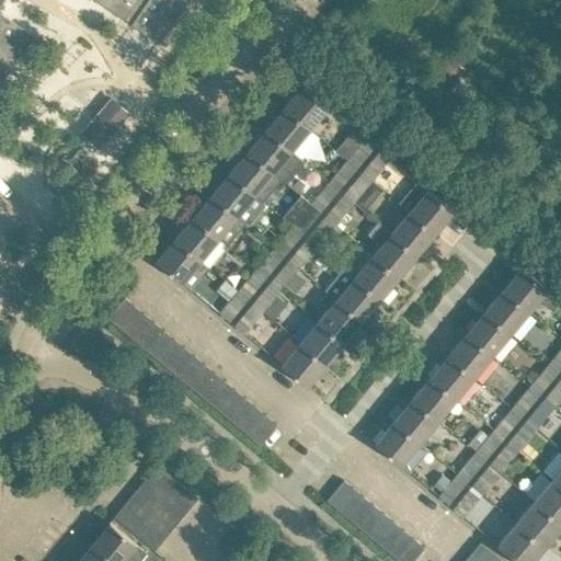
[(0,0),(0,80),(11,65),(9,64),(31,33),(0,11),(0,0),(99,0),(124,16),(126,12),(135,18),(132,22),(158,41),(185,0),(0,0)]
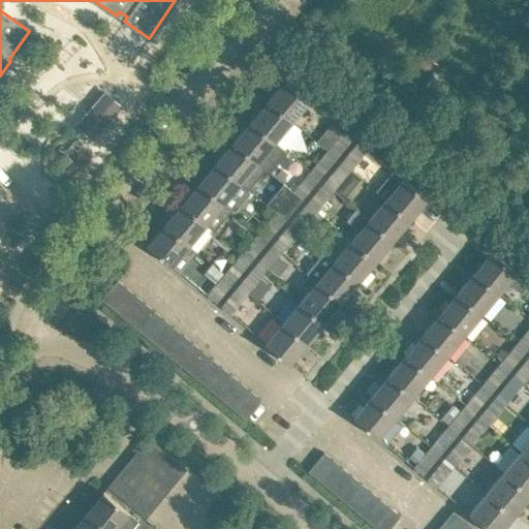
[(292,120),(310,99),(284,79),(268,99),(292,120)]
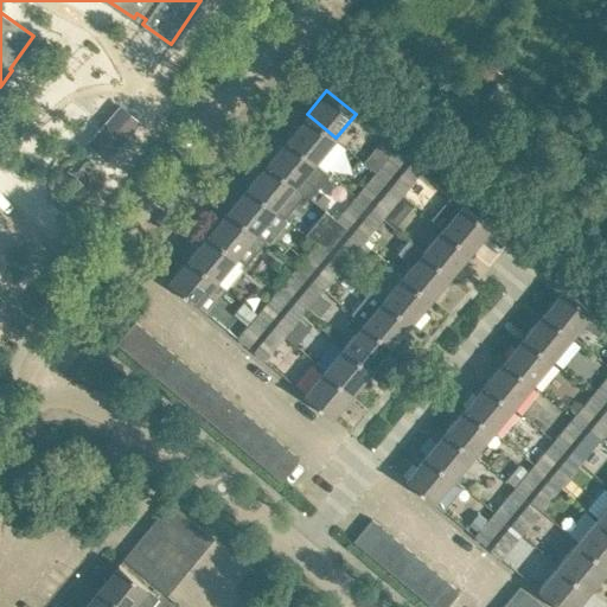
[(109,129),(94,147),(107,158),(139,122),(120,106),(104,125),(109,129)]
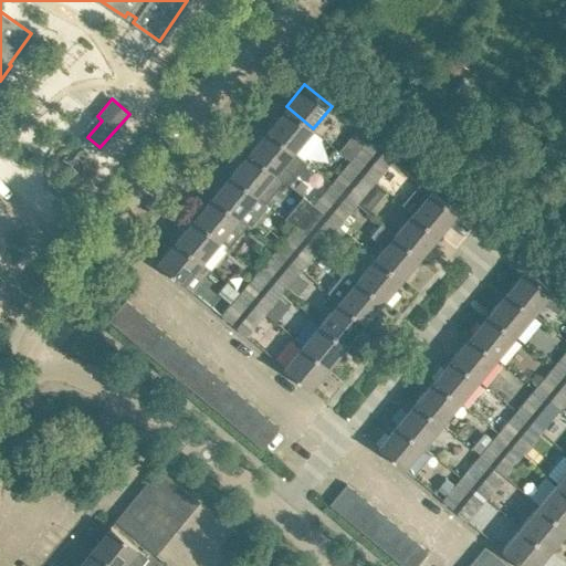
[(294,150),(313,128),(286,106),(268,128),(294,150)]
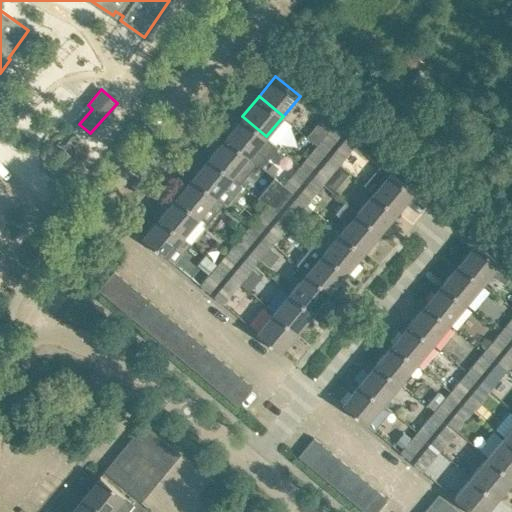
[(250,157),(266,136),(242,116),(225,136),(250,157)]
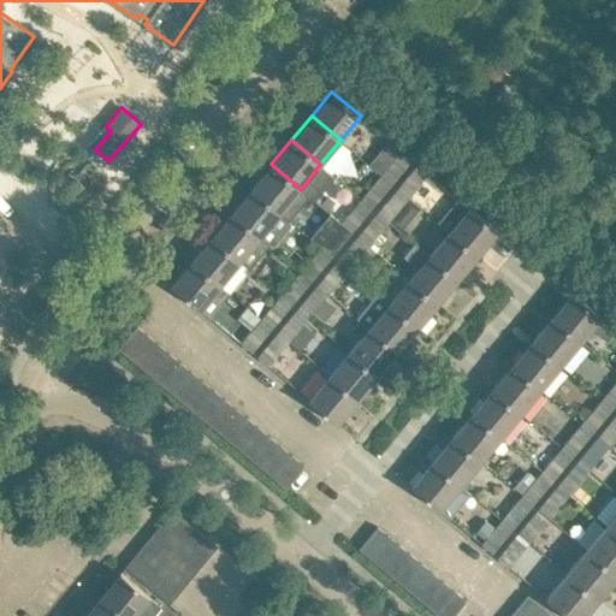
[(409,163),(398,154),(381,175),(391,183),(409,163)]
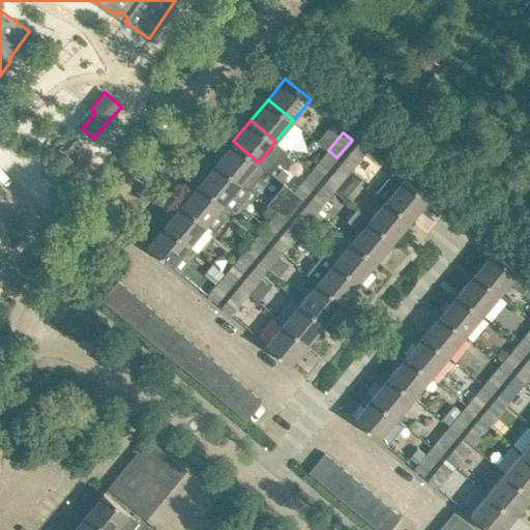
[(216,163),(241,183),(249,189),(266,169),(259,163),(233,141),(216,163)]
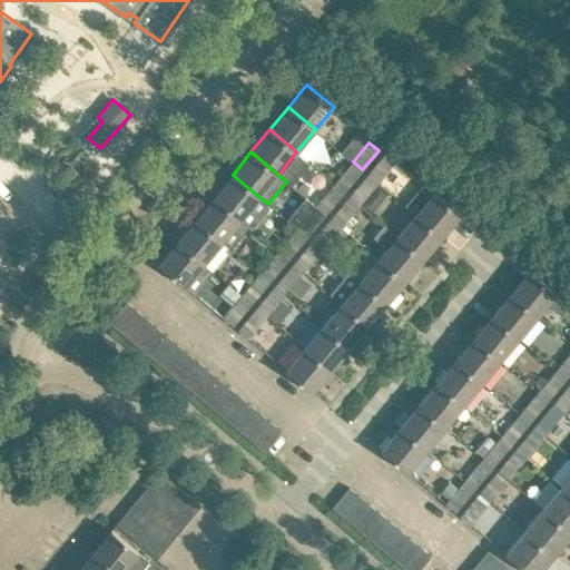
[(367,174),(377,183),(393,164),(383,155),(367,174)]
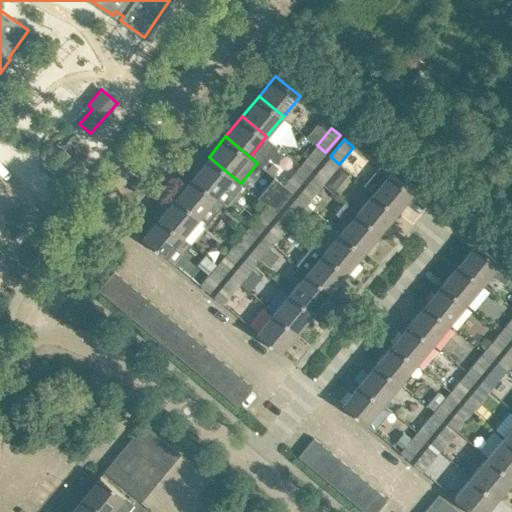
[(300,165),(309,172),(323,155),(314,148),(300,165)]
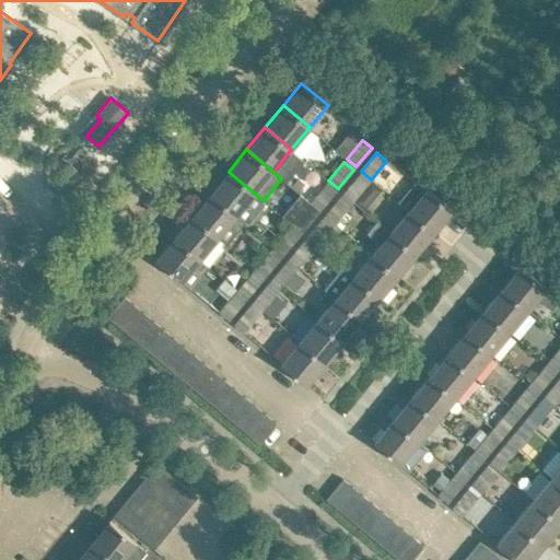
[(236,216),(255,194),(229,172),(210,194),(236,216)]
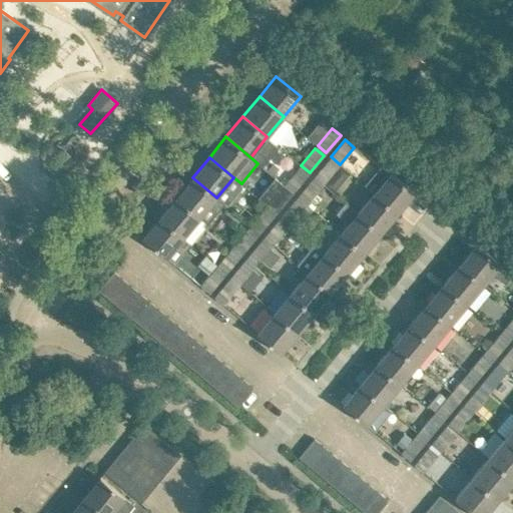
[(315,176),(323,183),(334,192),(348,175),(329,159),(315,176)]
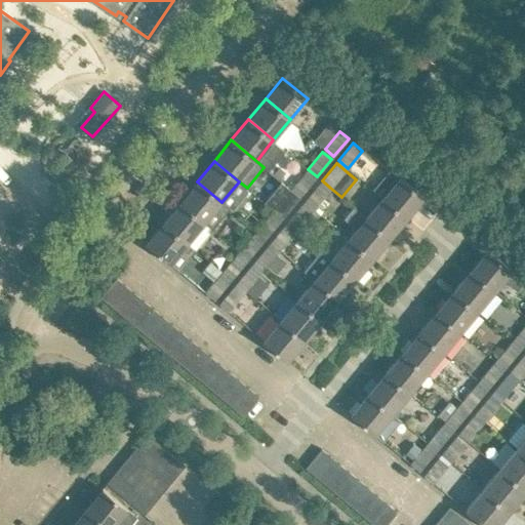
[(290,190),(299,197),(315,179),(306,172),(290,190)]
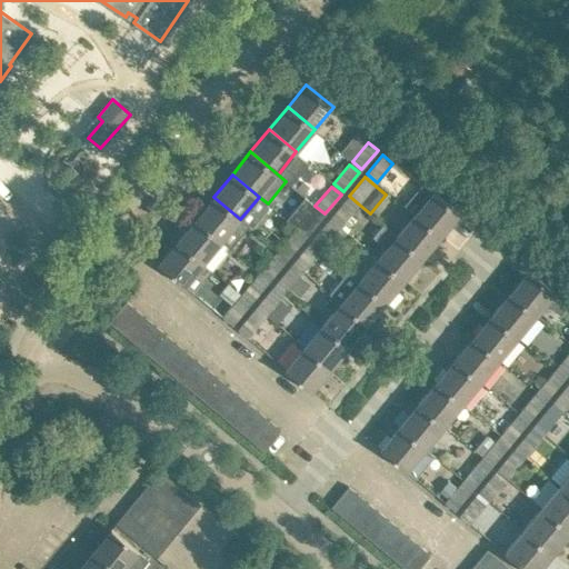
[(441,236),(460,212),(433,190),(415,212),(441,236)]
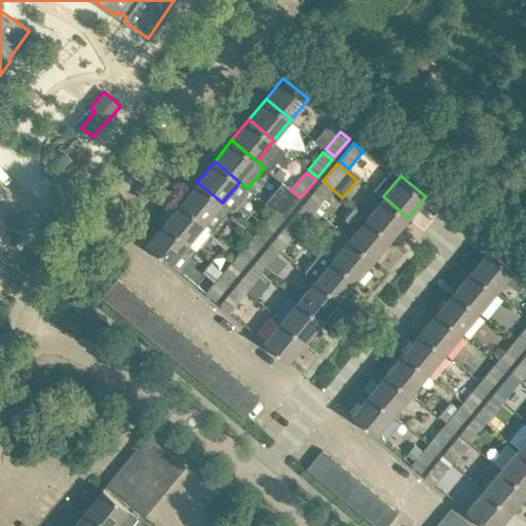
[(180,202),(204,223),(214,230),(230,210),(222,202),(197,182),(180,202)]
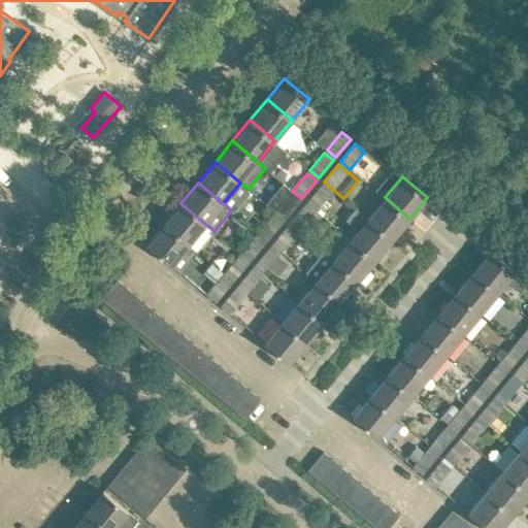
[(306,202),(316,209),(330,192),(321,185),(306,202)]
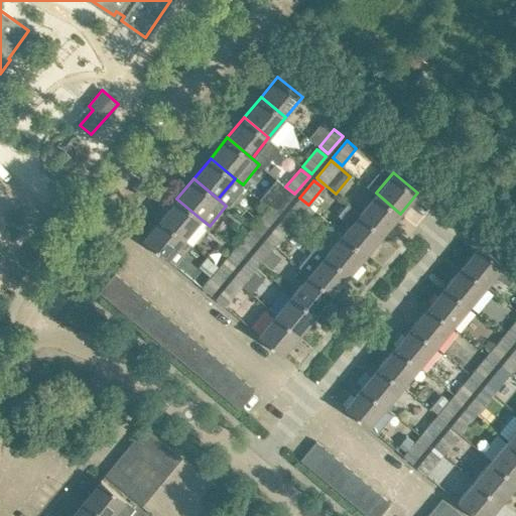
[(269,207),(278,214),(292,197),(283,188),(269,207)]
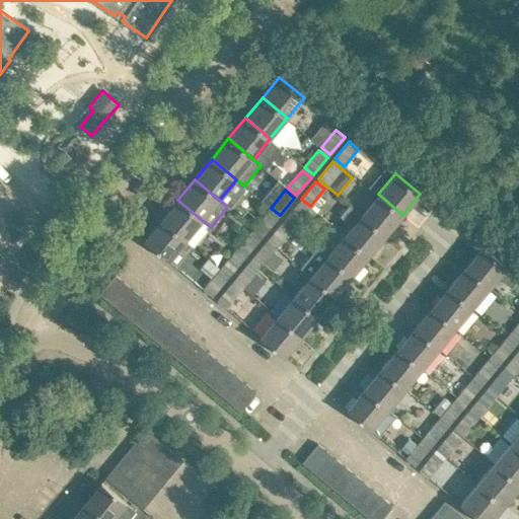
[(386,235),(402,215),(378,194),(361,214),(386,235)]
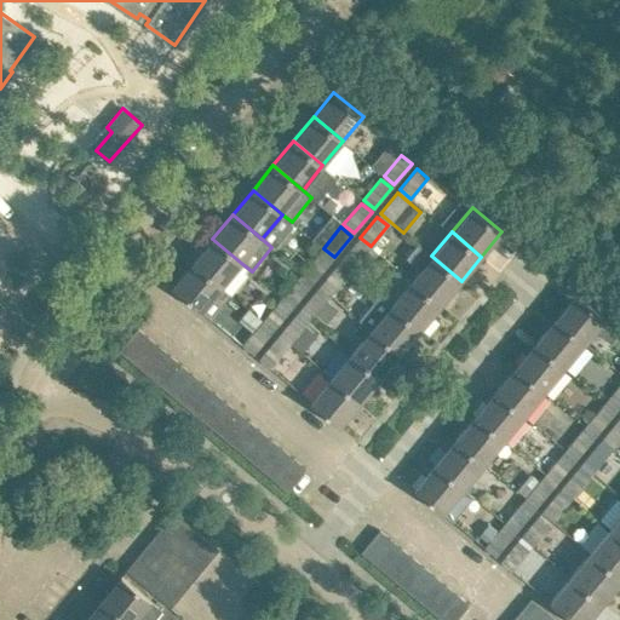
[(222,287),(241,263),(212,239),(191,263),(222,287)]
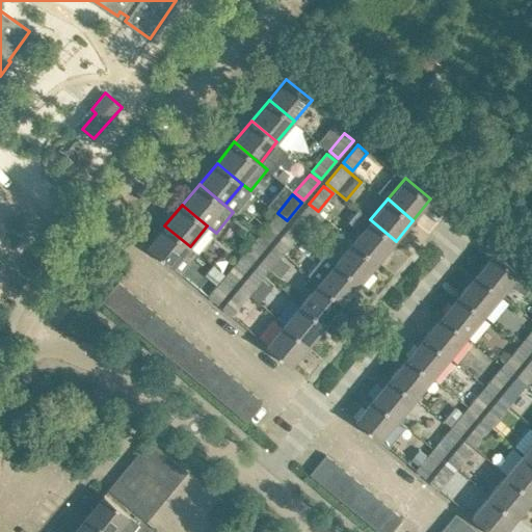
[(307,207),(291,224),(300,232),(306,237),(321,219),(316,214),(307,207)]
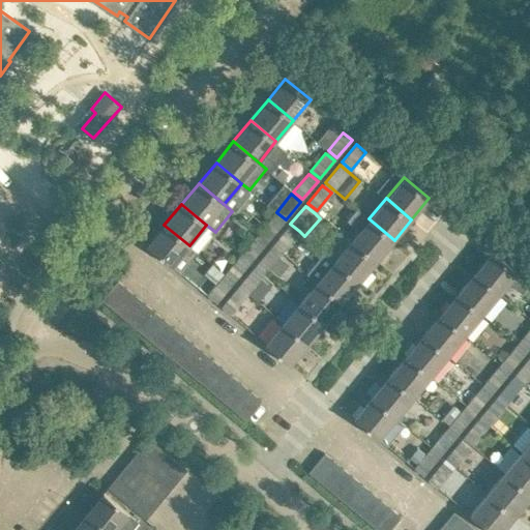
[(394,240),(369,218),(369,219),(356,208),(347,219),(359,231),(352,240),(377,261),(394,240)]
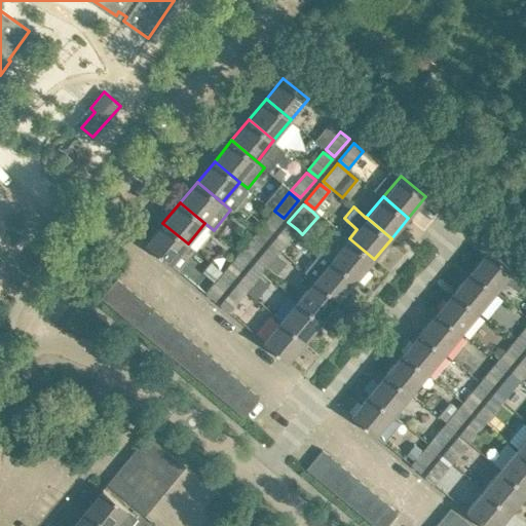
[(257,231),(266,238),(280,221),(271,213),(257,231)]
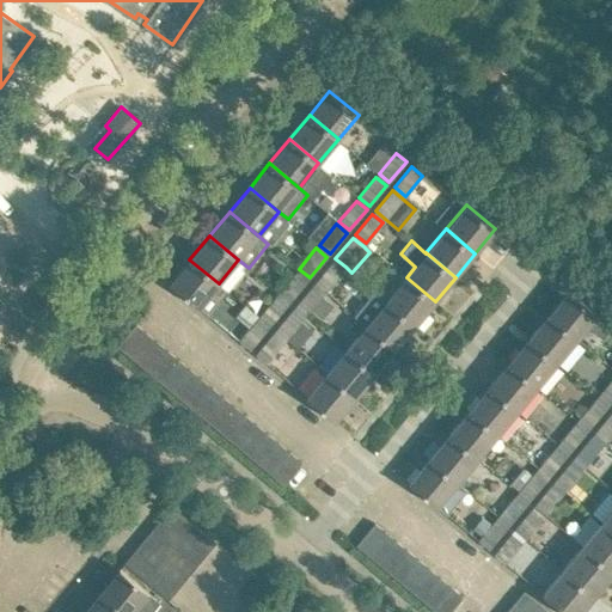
[(227,291),(219,283),(189,259),(170,283),(199,307),(210,293),(220,300),(227,291)]
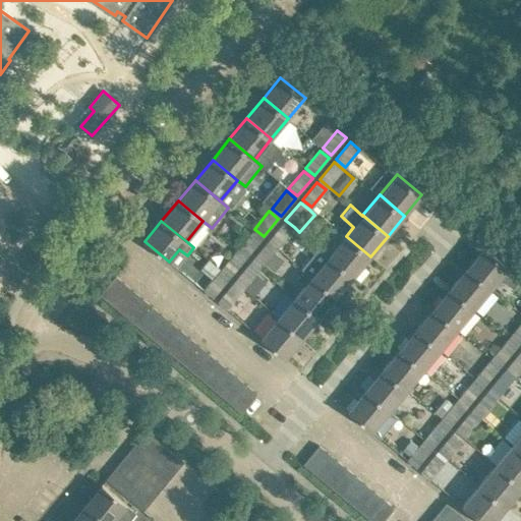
[(269,240),(278,247),(292,230),(283,223),(269,240)]
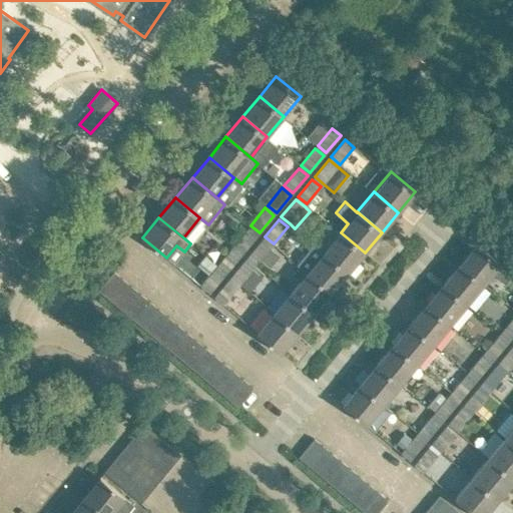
[(233,245),(242,252),(258,235),(248,227),(233,245)]
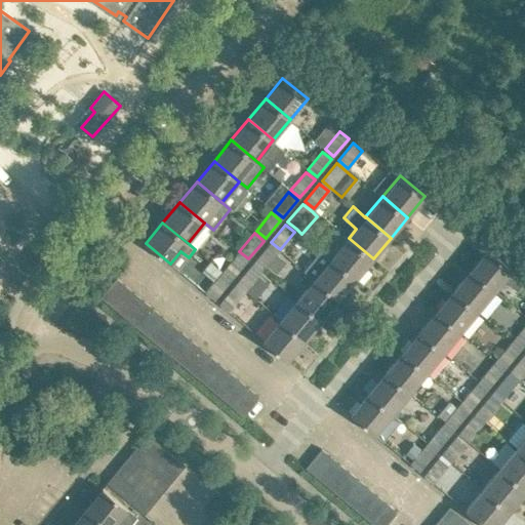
[(356,279),(373,258),(349,238),(331,258),(356,279)]
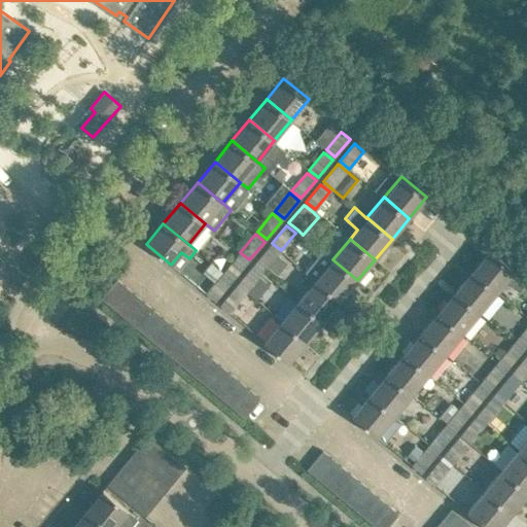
[(269,246),(254,264),(264,271),(278,253),(269,246)]
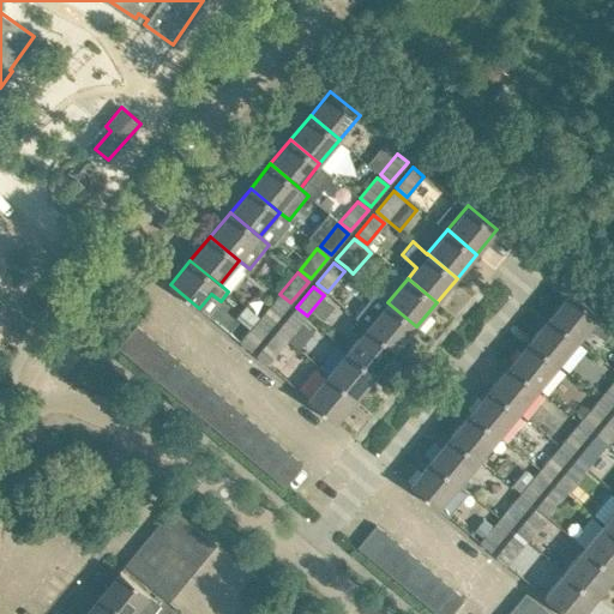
[(416,326),(387,302),(375,292),(355,315),(359,318),(396,350),(416,326)]
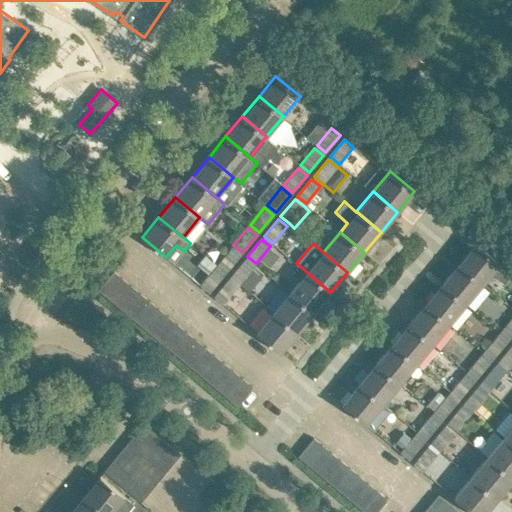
[(503,282),(511,273),(475,243),(459,263),(483,283),(492,273),(503,282)]
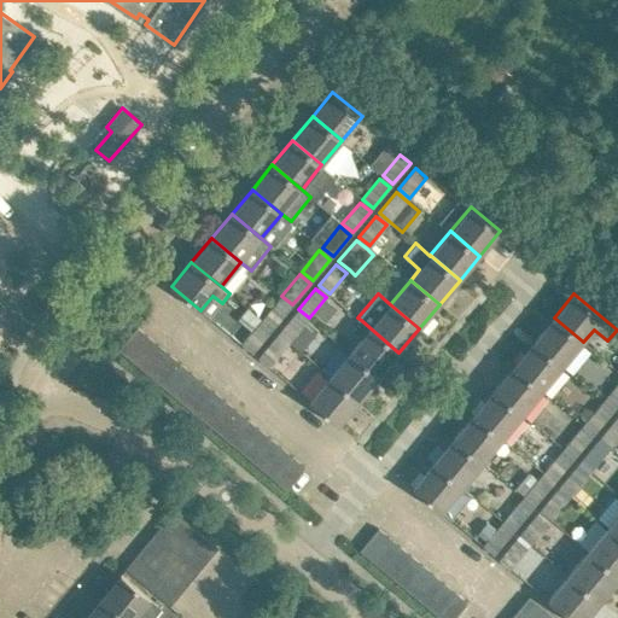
[(262,319),(273,328),(290,308),(279,298),(262,319)]
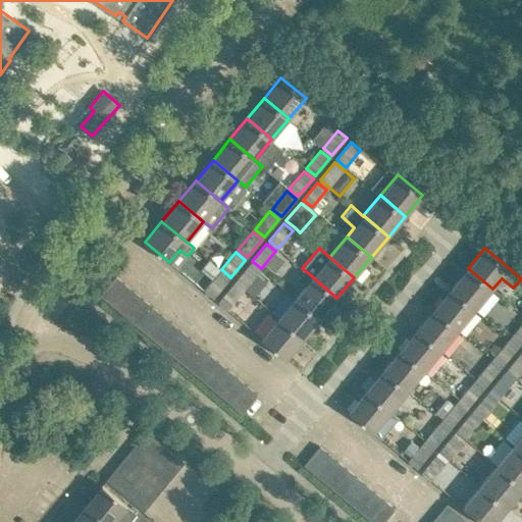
[(235,281),(244,289),(259,271),(250,264),(235,281)]
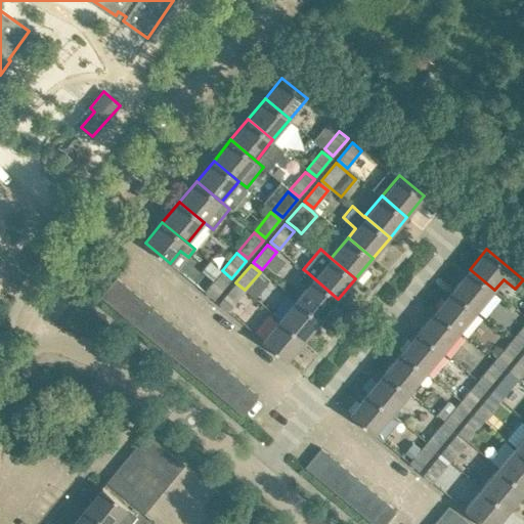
[(477,310),(494,290),(470,269),(452,290),(477,310)]
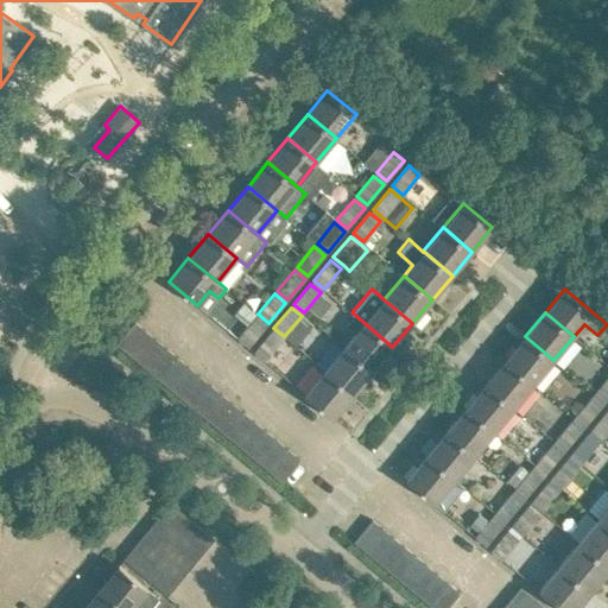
[(373,371),(392,347),(355,315),(346,325),(355,333),(343,347),(373,371)]
